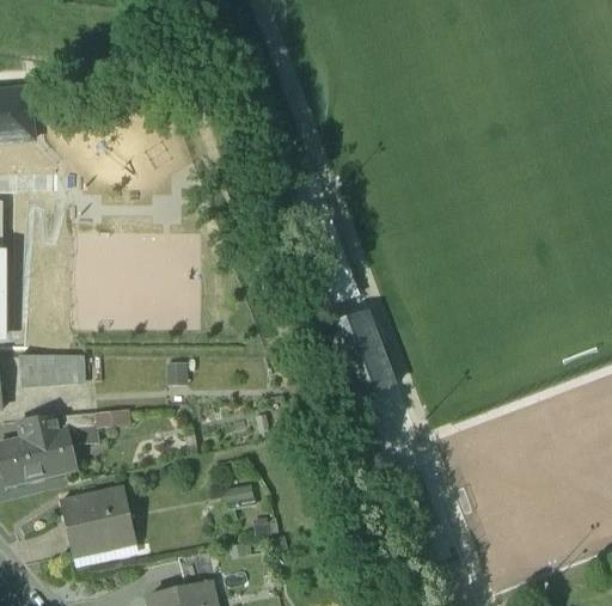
[(0,141),(34,138),(28,87),(0,90),(0,141)]
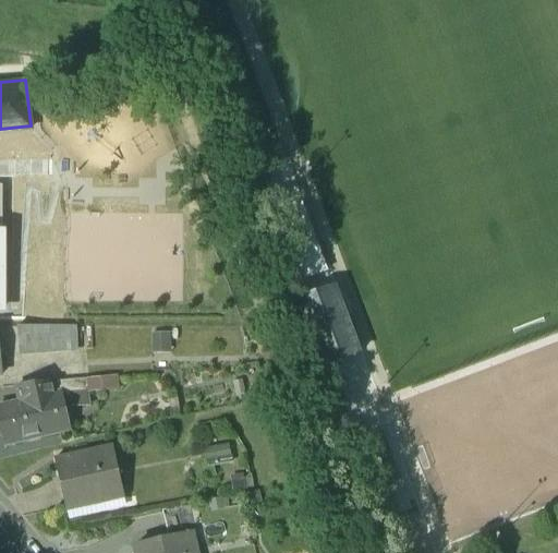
[(334,285),(300,298),(324,363),(359,350),(334,285)]
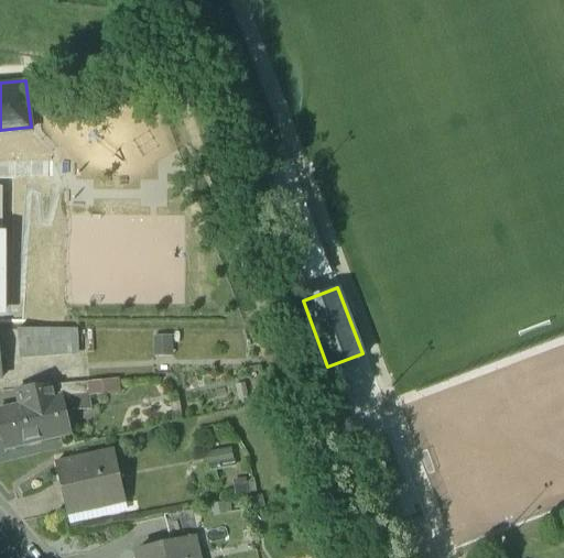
[(77,326),(17,326),(20,354),(78,349),(77,326)]
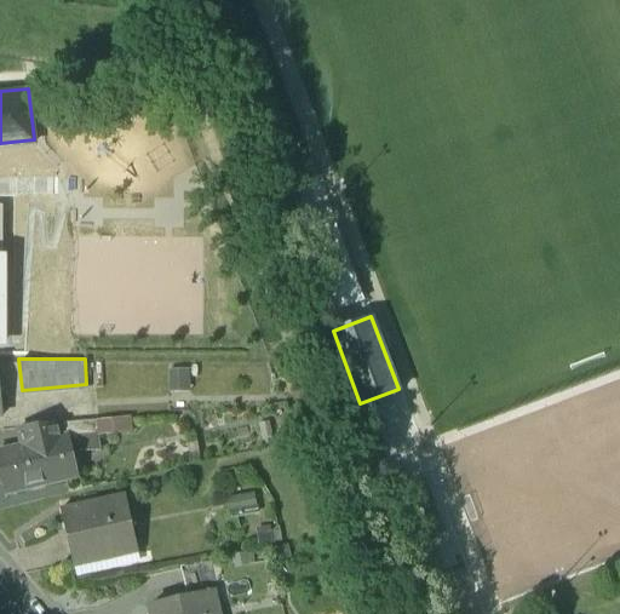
[(187,363),(167,363),(168,386),(187,385),(187,363)]
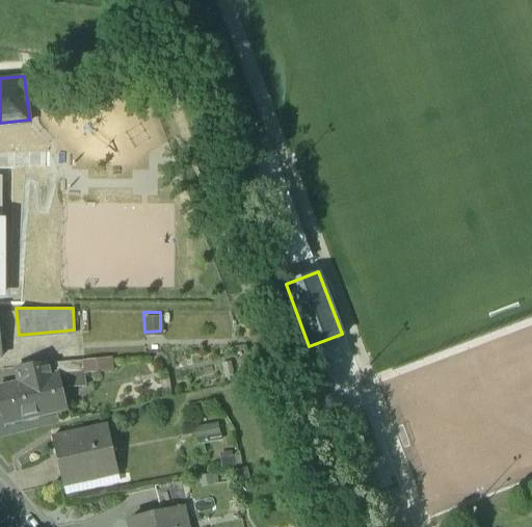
[(85,368),(113,364),(111,351),(83,357),(85,368)]
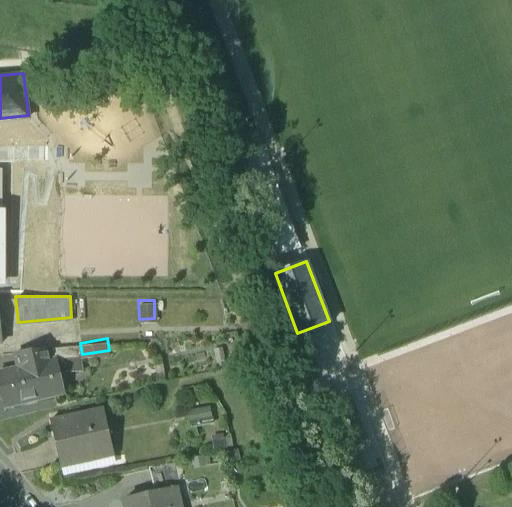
[(82,356),(80,344),(69,346),(70,357),(82,356)]
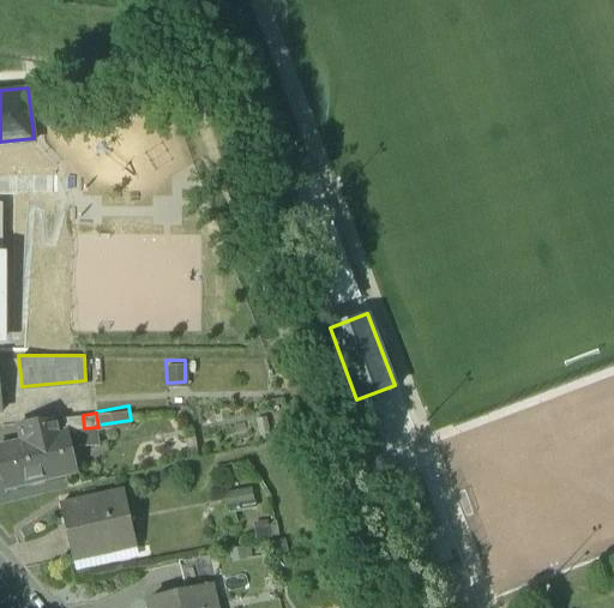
[(83,415),(19,421),(23,440),(35,438),(40,457),(60,452),(71,450),(67,434),(77,432),(77,429),(84,428),(83,415)]
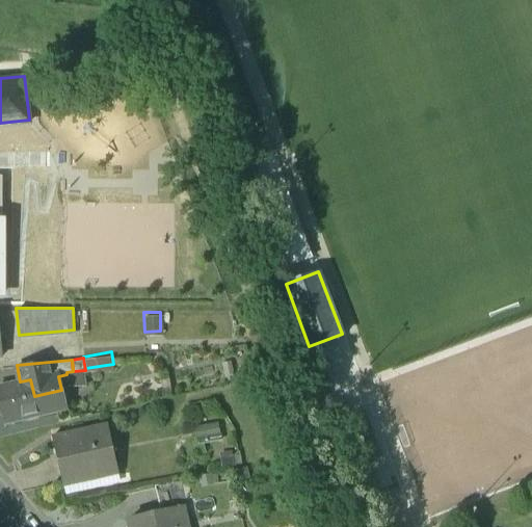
[(34,396),(30,379),(20,381),(0,386),(0,405),(3,421),(38,413),(38,412),(56,407),(52,392),(34,396)]
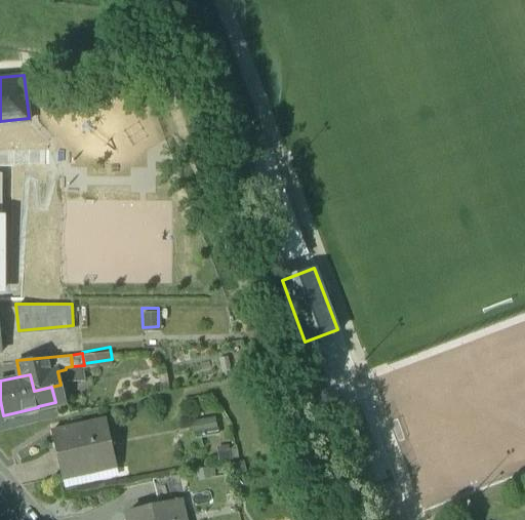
[(61,385),(51,387),(55,402),(68,399),(64,384),(61,385)]
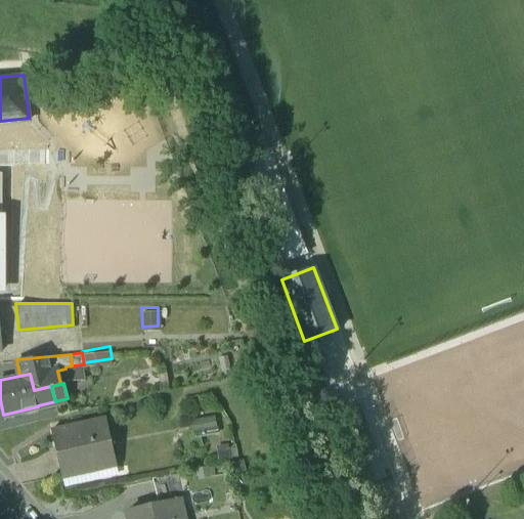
[(105,416),(51,428),(62,478),(117,466),(105,416)]
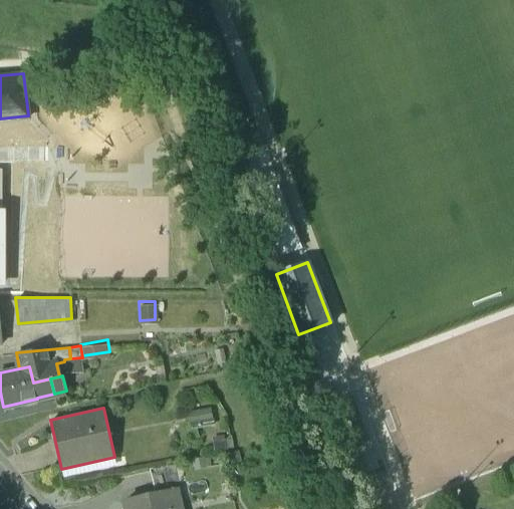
[(174,462),(149,467),(155,492),(175,487),(176,489),(180,488),(174,462)]
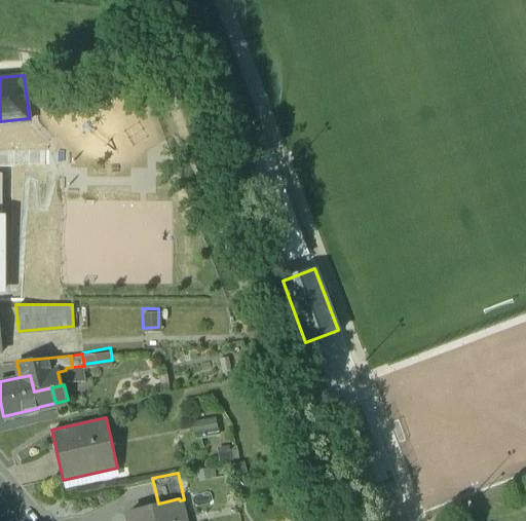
[(158,504),(126,511),(128,520),(184,520),(180,500),(179,498),(158,504)]
